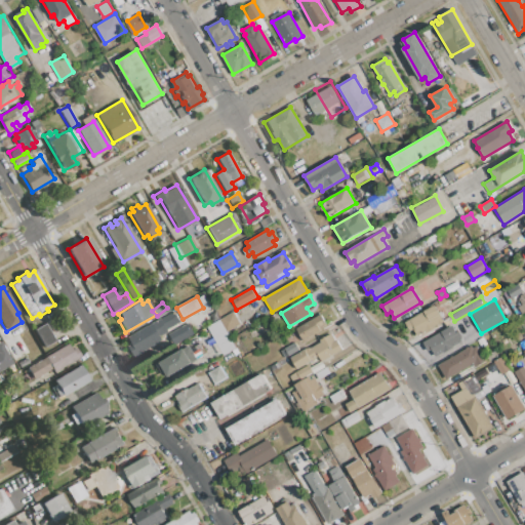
[(404,322),(434,305),(443,321),(417,335),(413,329),(409,331),(404,322)]
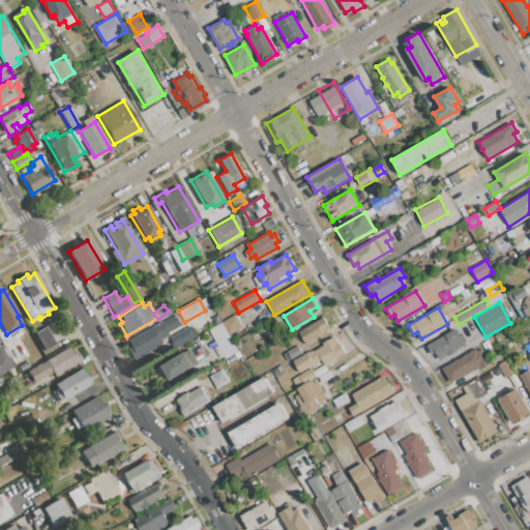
[(129,340),(162,321),(163,322),(176,314),(182,324),(169,332),(170,335),(162,340),(165,345),(137,361),(129,350),(134,348),(129,340)]
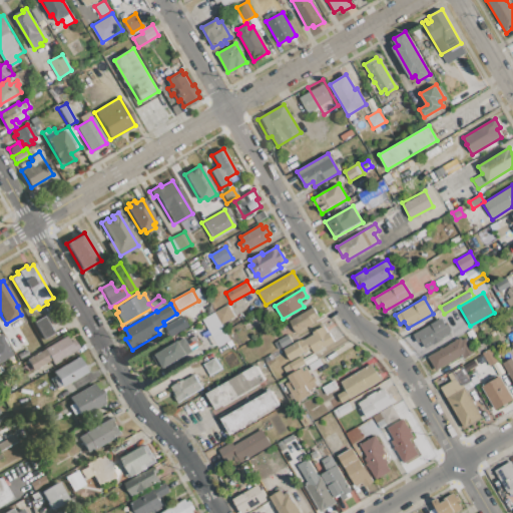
[(215,313),(227,305),(234,316),(222,324),(215,313)]
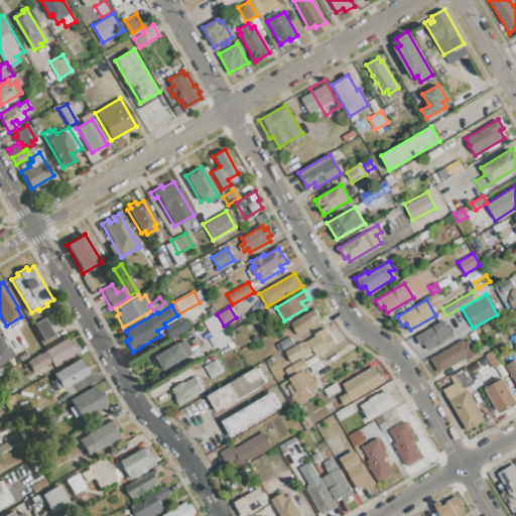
[(291,323),(315,308),(321,318),(317,320),(318,324),(298,336),(291,323)]
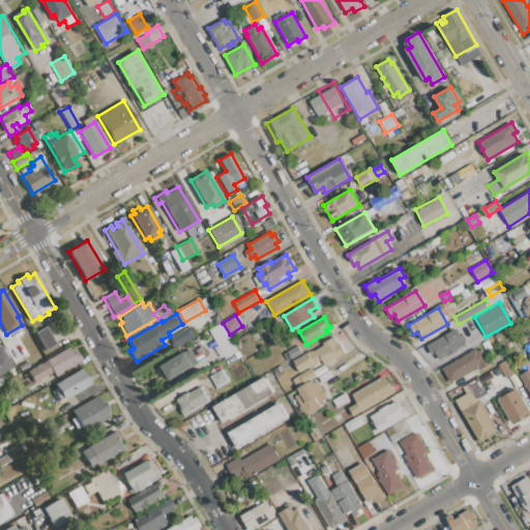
[(208,330),(222,323),(238,351),(225,359),(208,330)]
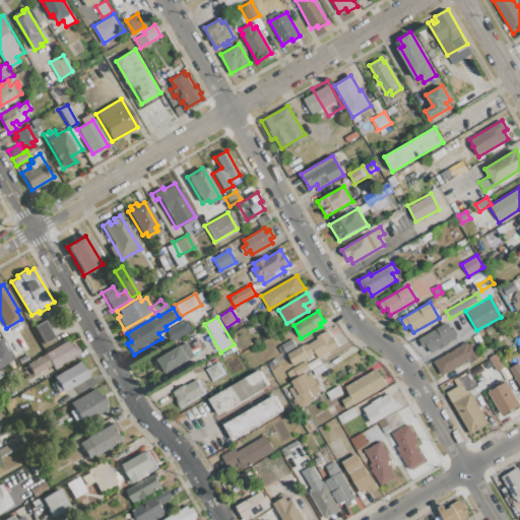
[(35,326),(45,320),(55,338),(45,344),(35,326)]
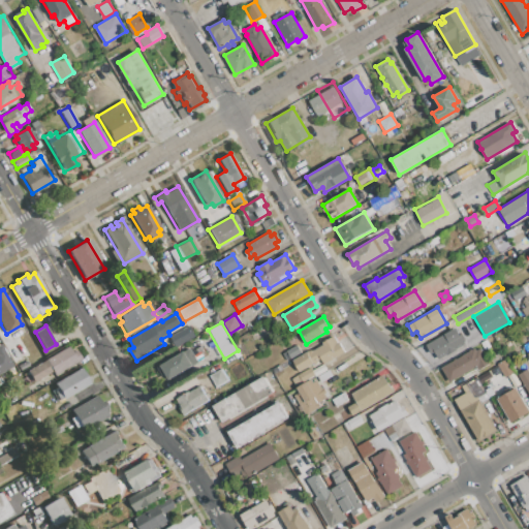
[(170,336),(187,327),(193,338),(178,347),(170,336)]
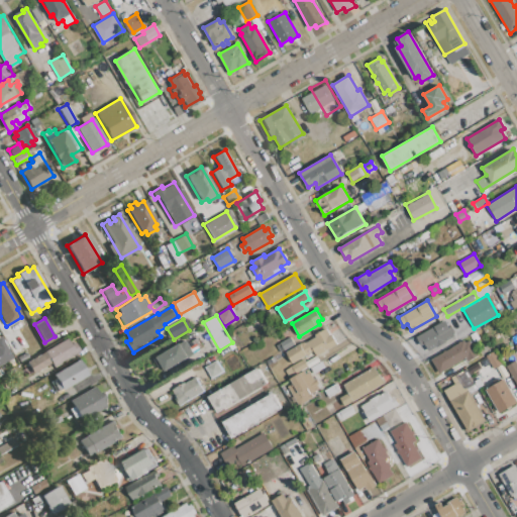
[(416,337),(444,320),(454,336),(430,350),(425,342),(421,345),(416,337)]
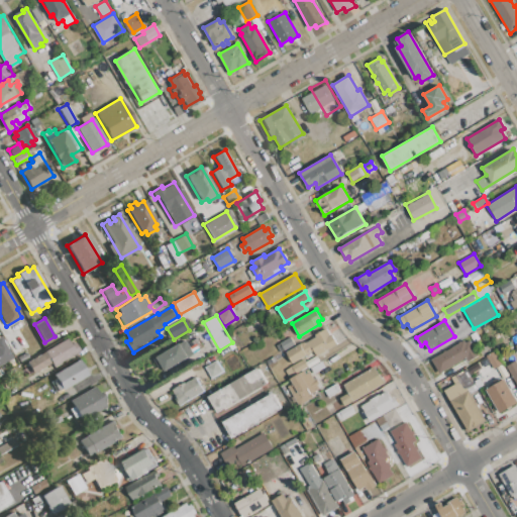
[(462,329),(473,323),(477,330),(467,336),(462,329)]
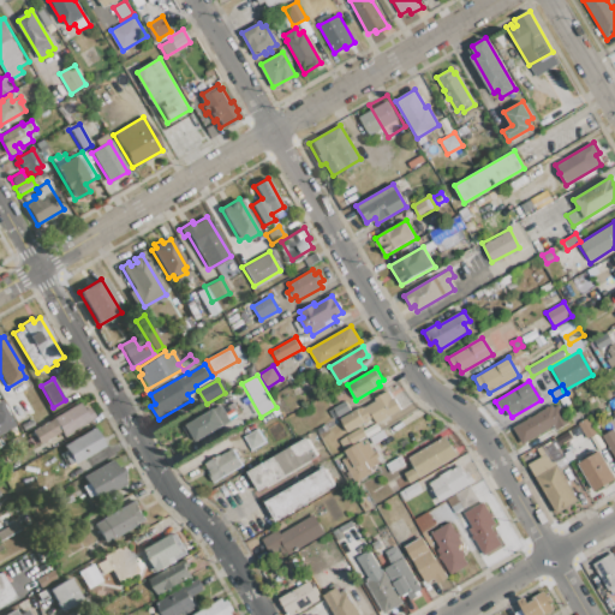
[(340,419),(363,406),(364,408),(376,401),(374,399),(388,390),(392,398),(394,396),(398,404),(396,405),(399,410),(376,423),(374,418),(348,433),(340,419)]
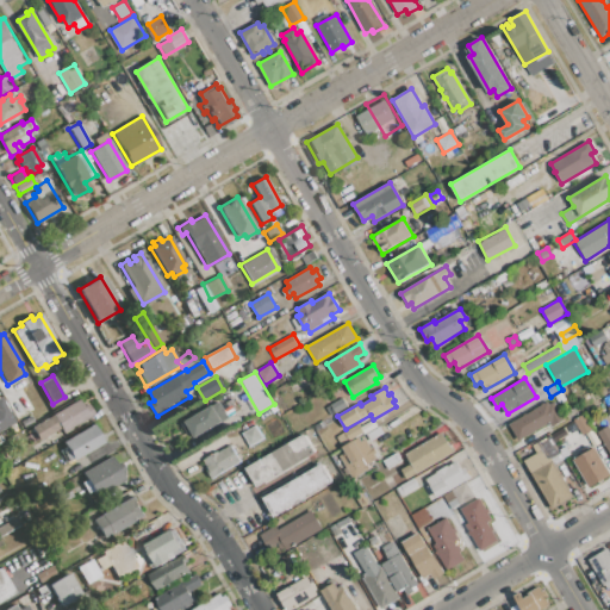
[(554,396),(560,392),(565,400),(559,404),(554,396)]
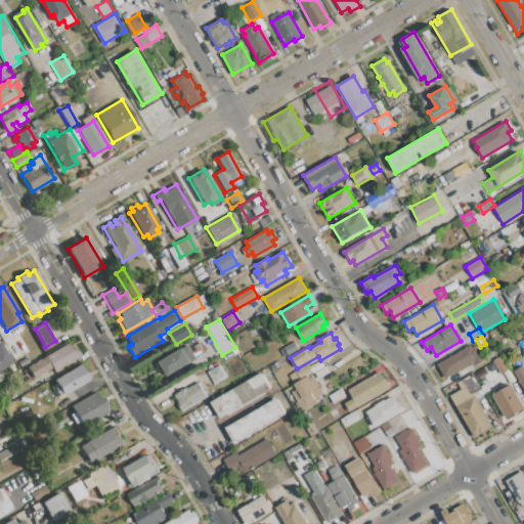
[(0,341),(13,363),(0,370),(0,341)]
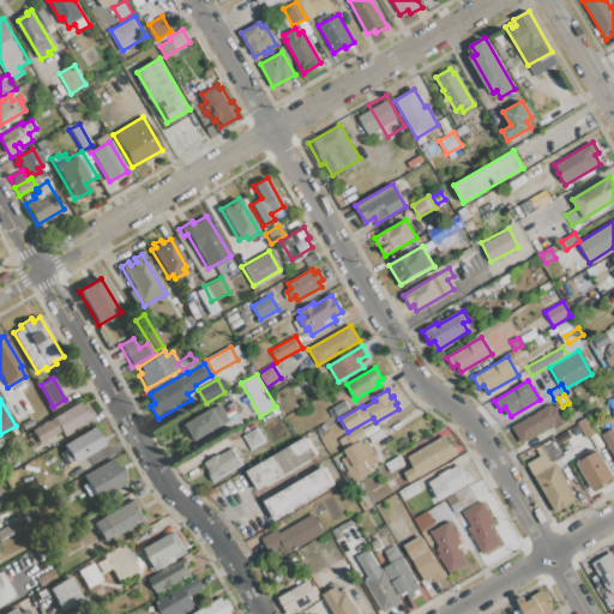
[(332,408),(344,401),(350,409),(337,416),(332,408)]
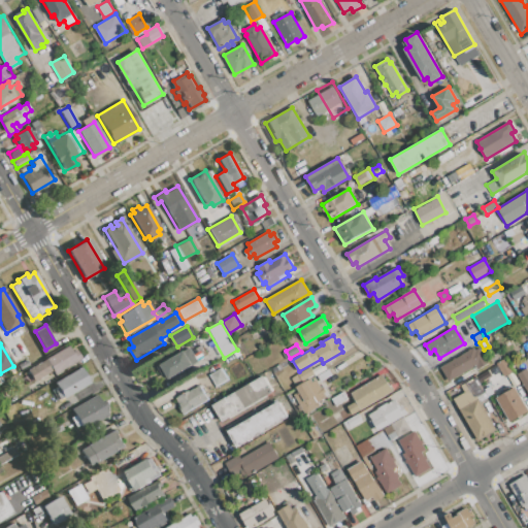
[(26,370),(67,347),(71,353),(74,350),(80,359),(53,375),(51,371),(33,382),(26,370)]
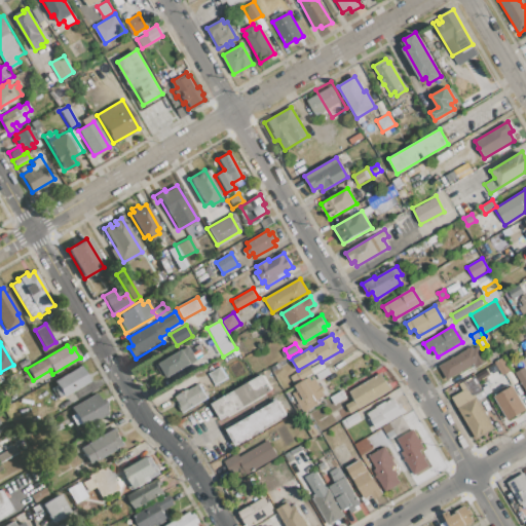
[(156,365),(184,348),(185,349),(190,346),(197,360),(167,377),(164,372),(162,374),(156,365)]
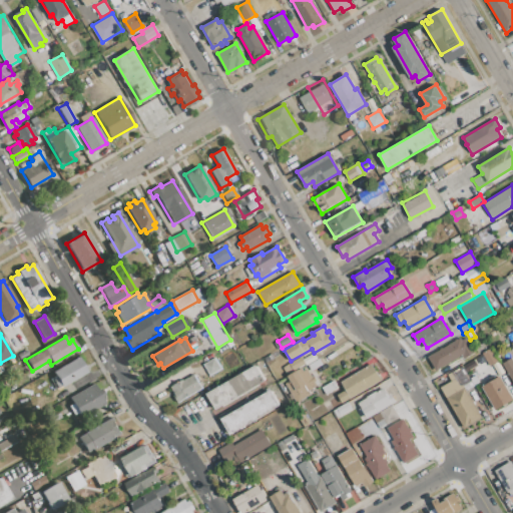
[(427,358),(461,338),(462,340),(465,338),(473,353),(463,359),(462,356),(435,371),(427,358)]
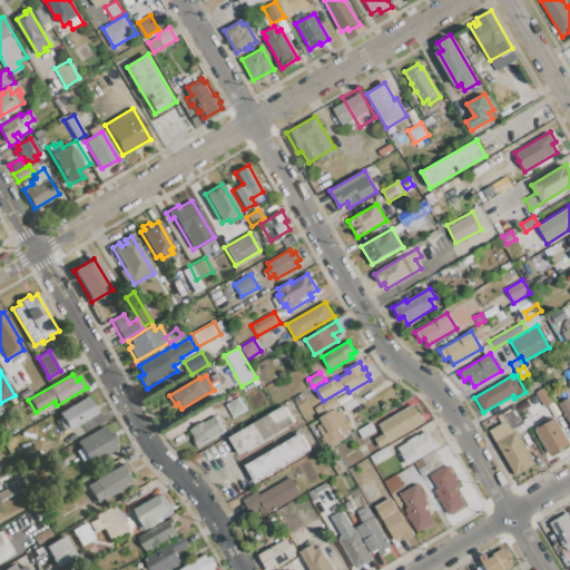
[(536,392),(543,387),(552,402),(543,406),(536,392)]
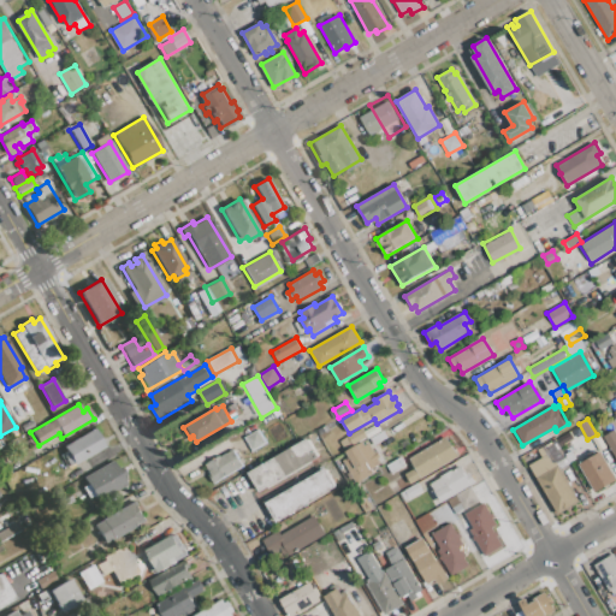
[(347,437),(361,428),(366,437),(351,445),(347,437)]
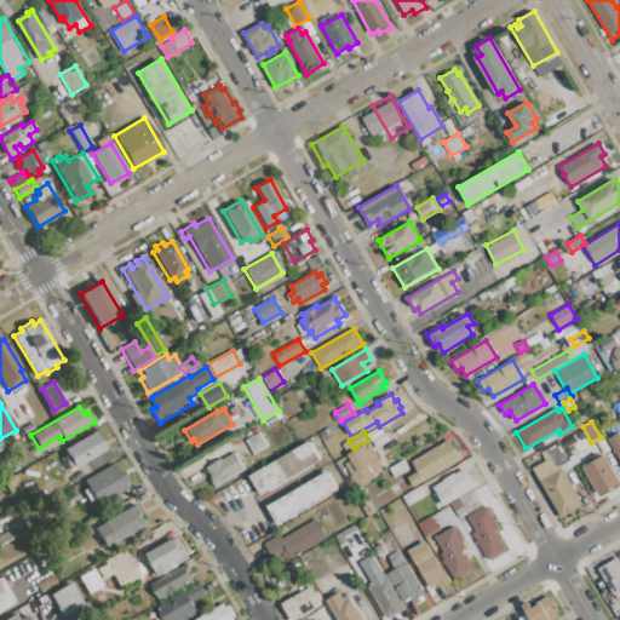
[(63,449),(92,432),(104,451),(67,472),(59,459),(65,455),(63,449)]
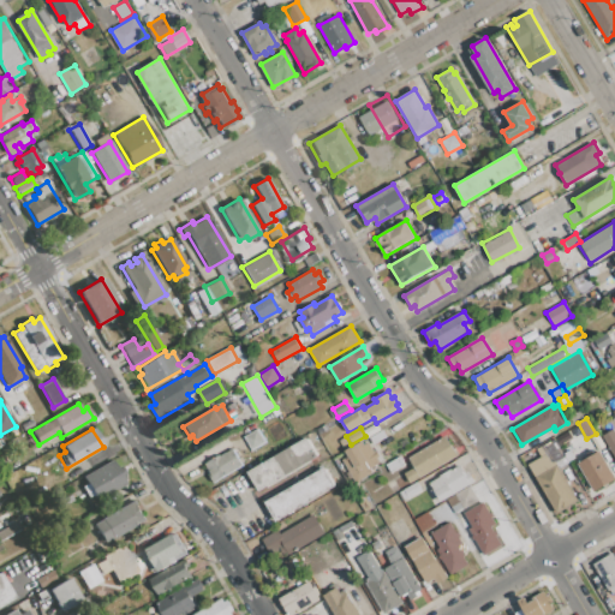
[(252,451),(244,436),(256,429),(264,442),(252,451)]
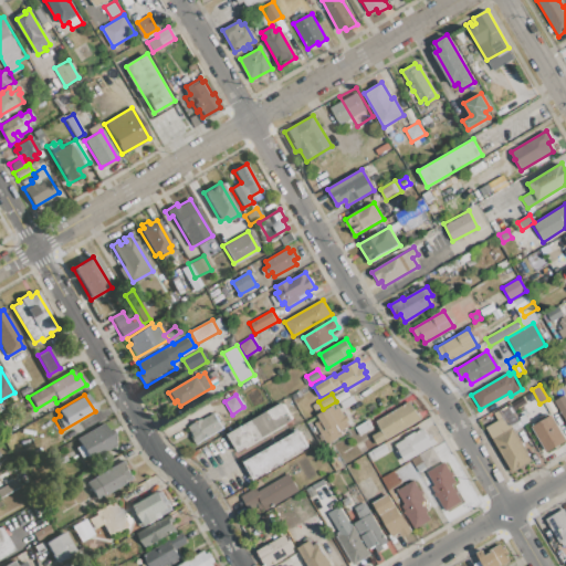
[(565,398),(565,419),(555,400),(564,395),(565,398)]
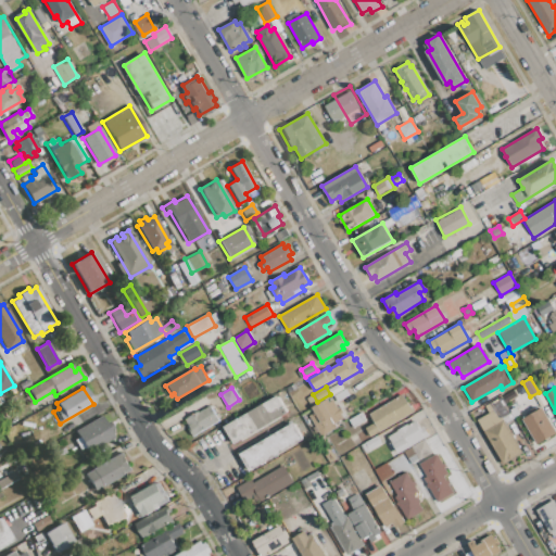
[(337,402),(333,396),(345,389),(349,394),(337,402)]
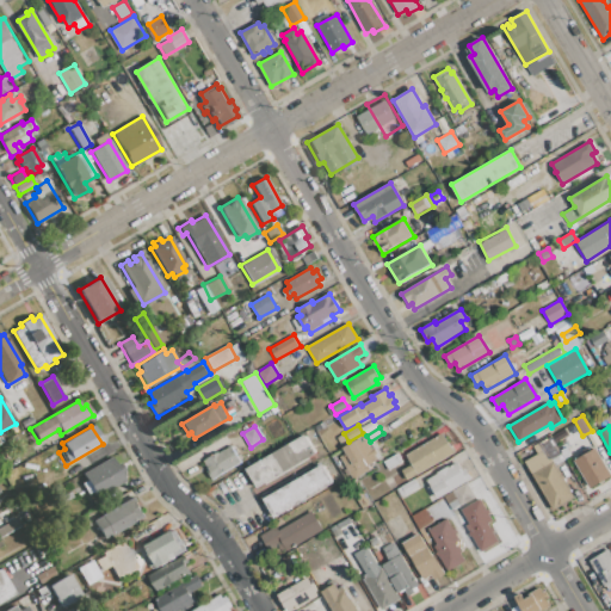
[(406,455),(443,433),(454,452),(407,481),(401,470),(408,466),(406,461),(408,458),(406,455)]
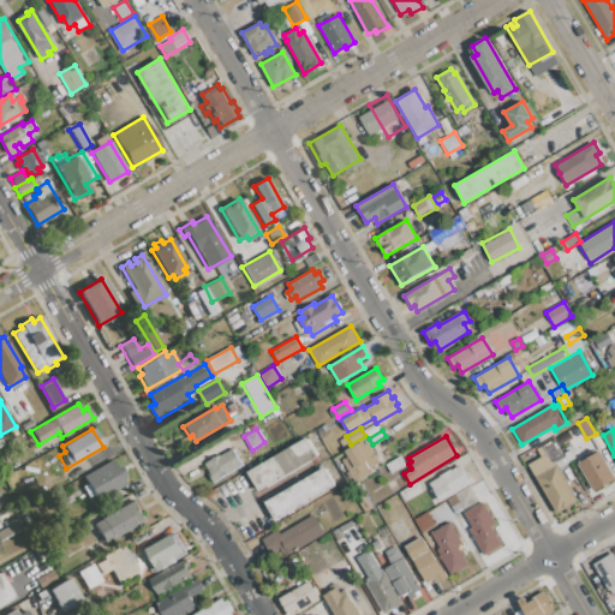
[(248,472),(308,437),(318,455),(257,491),(248,472)]
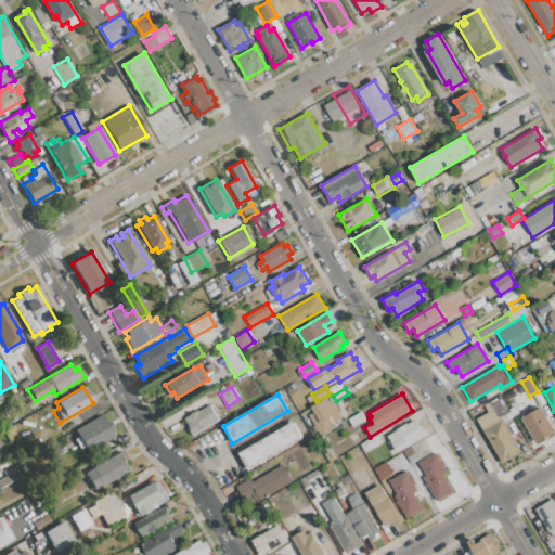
[(488,413),(483,405),(501,395),(511,411),(502,416),(505,422),(513,417),(527,442),(519,447),(524,453),(503,465),(476,420),(488,413)]
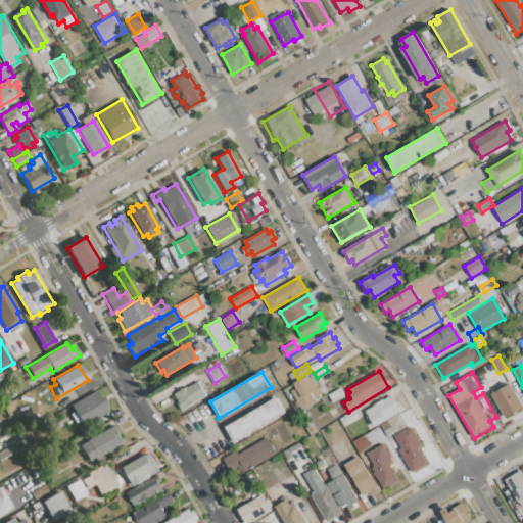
[(293,383),(306,375),(308,378),(313,376),(317,384),(320,383),(322,387),(320,388),(322,392),(314,397),(316,401),(301,410),(290,390),(295,387),(293,383)]
